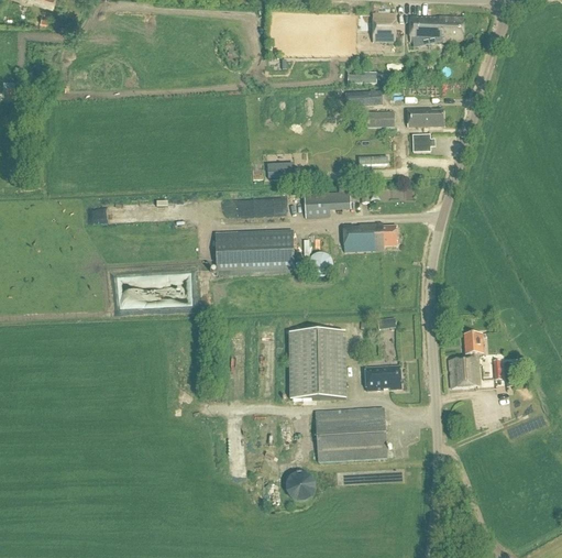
[(394,42),(395,12),(372,11),(371,41),(394,42)]
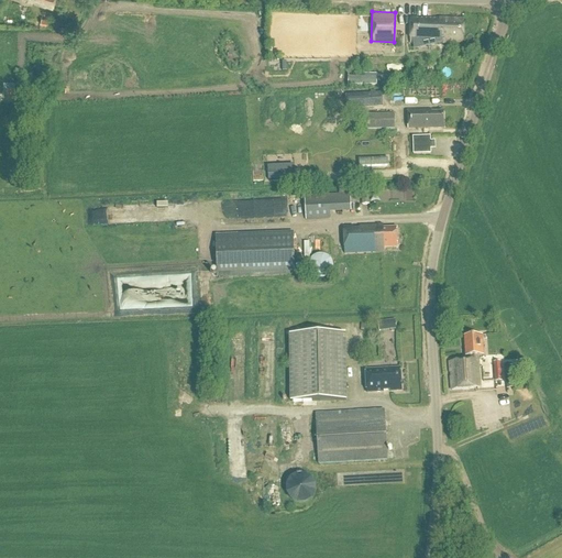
[(410,15),(410,39),(411,39),(414,44),(441,39),(463,39),(463,15),(440,15),(440,18),(432,18),(432,15),(410,15)]
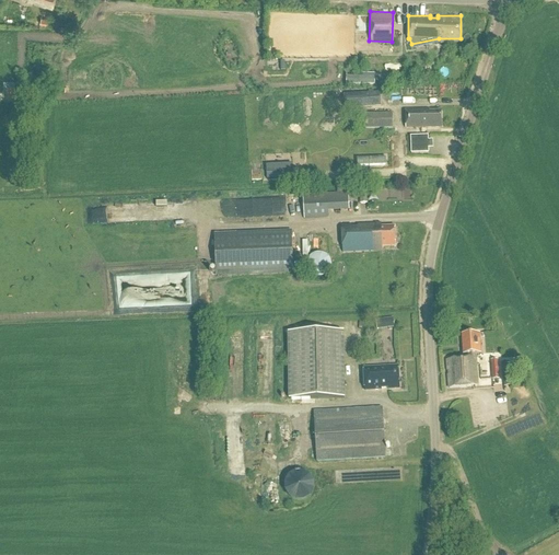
[(346,73),(346,81),(373,81),(374,70),(361,70),(361,73),(346,73)]
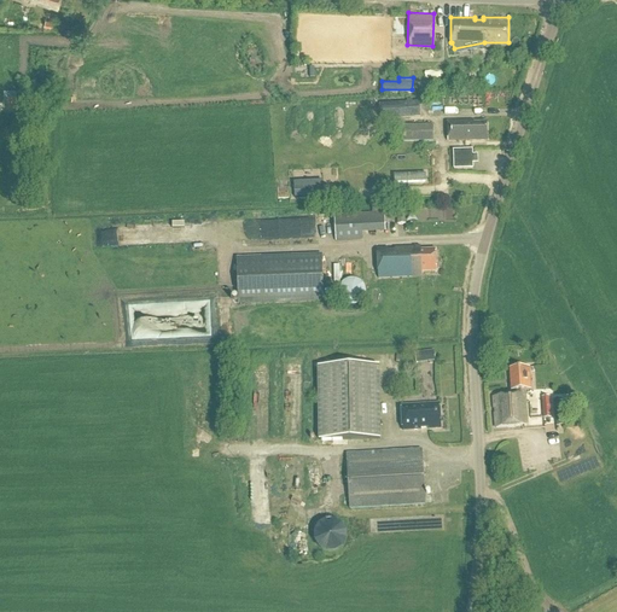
[(382,98),(382,115),(418,115),(418,98),(382,98)]
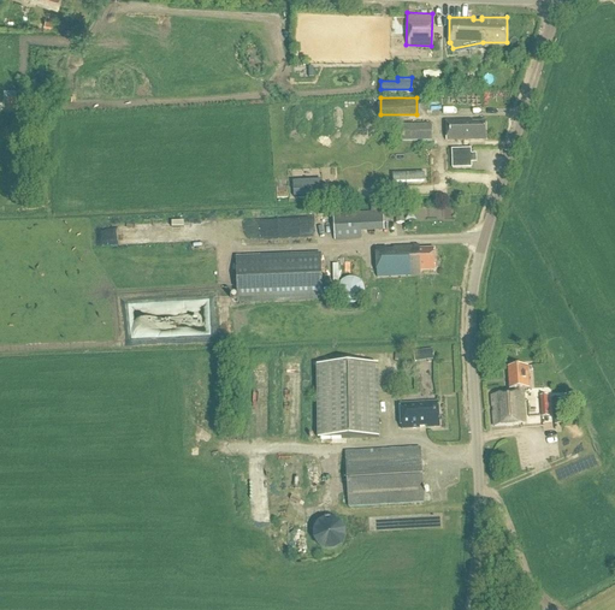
[(462,119),(462,117),(445,117),(445,137),(485,137),(484,119),(462,119)]
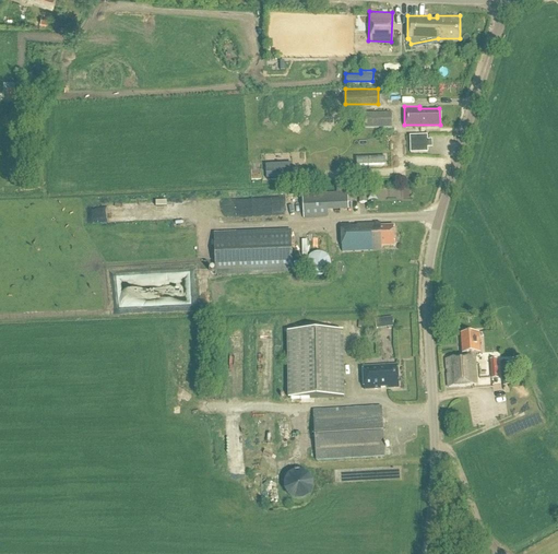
[(361,125),(391,125),(391,109),(361,109),(361,125)]
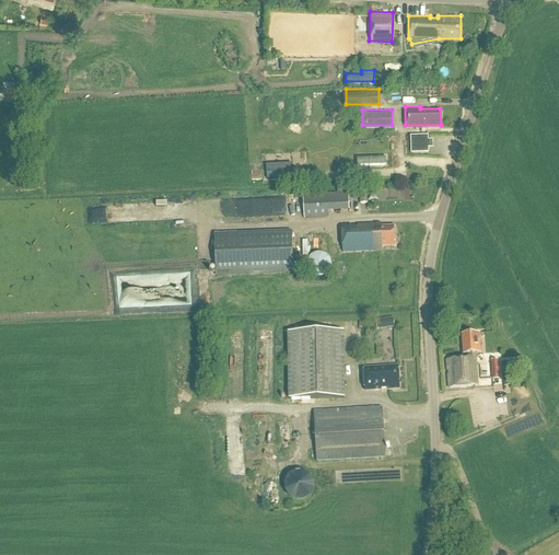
[(410,150),(428,149),(428,131),(409,133),(410,150)]
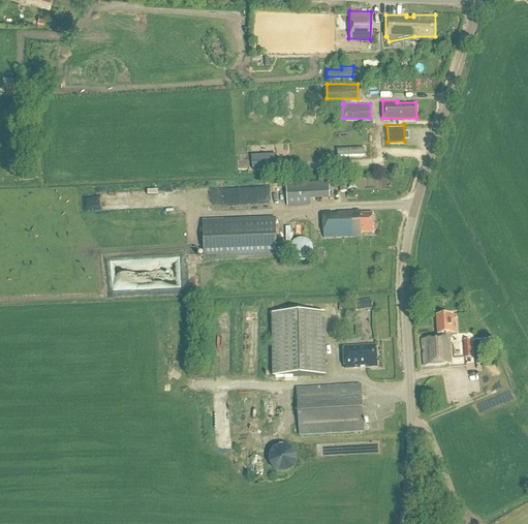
[(286,204),(309,203),(309,197),(329,196),(329,185),(329,178),(285,180),(286,204)]
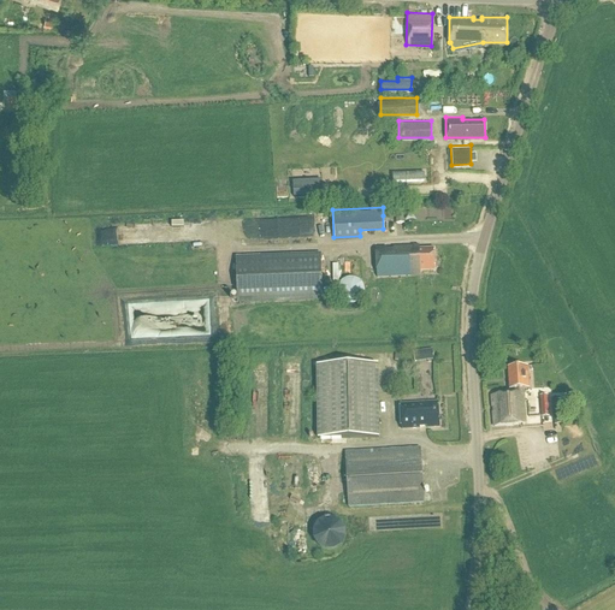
[(413,248),(413,244),(394,246),(394,249),(386,249),(386,246),(377,246),(378,274),(420,273),(419,267),(436,267),(435,247),(413,248)]
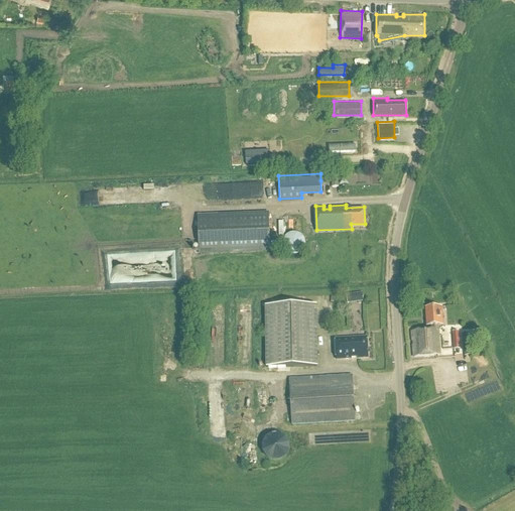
[(200,251),(271,248),(269,213),(199,215),(200,251)]
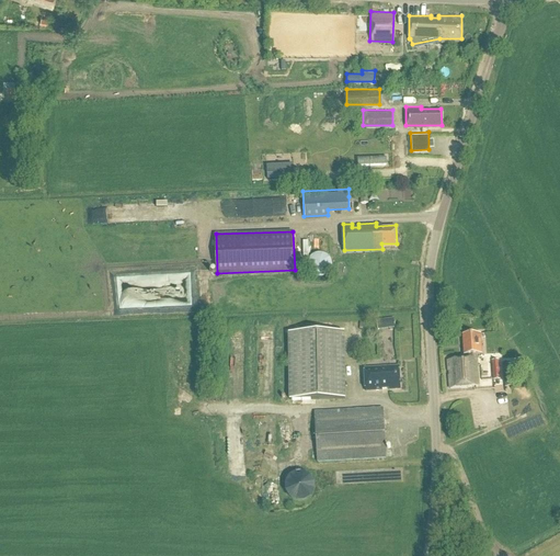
[(318,275),(320,275),(322,274),(323,274),(326,273),(328,272),(329,270),(330,269),(331,267),(331,264),(331,262),(331,260),(331,258),(330,256),(329,254),(328,252),(326,251),(323,250),(322,250),(320,249),(318,249),(316,250),(313,250),(311,251),(310,252),(308,254),(307,256),(307,258),(306,260),(306,262),(306,264),(307,267),(307,269),(308,270),(310,272),(311,273),(313,274),(316,274),(318,275)]
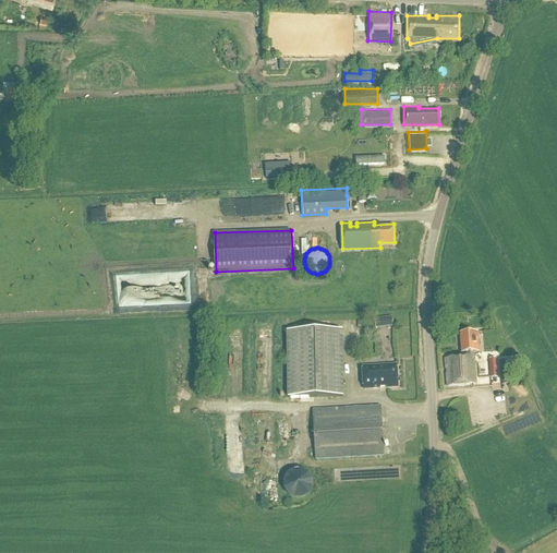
[(360,326),(373,326),(374,316),(360,316),(360,326)]
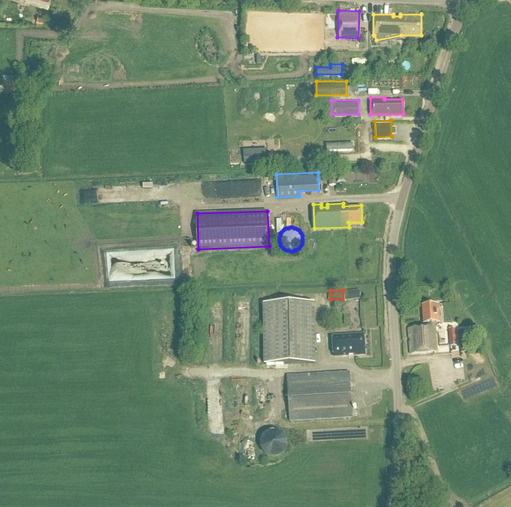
[(263,361),(314,360),(313,300),(262,301),(263,361)]
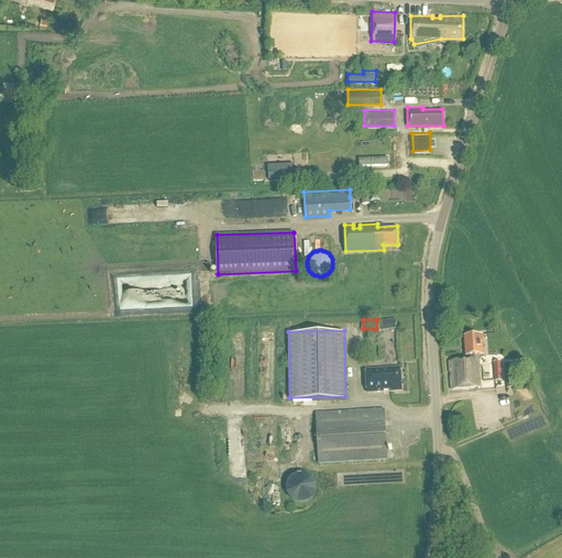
[(478,384),(477,353),(481,353),(480,331),(462,332),(463,358),(448,359),(449,373),(450,373),(450,385),(478,384)]
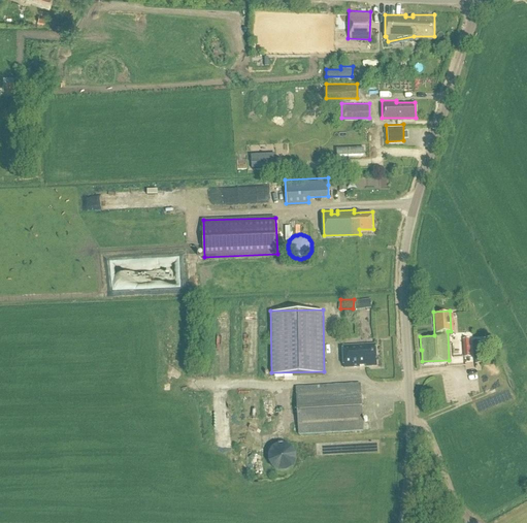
[(480,340),(472,340),(473,351),(474,361),(476,361),(482,360),(481,350),(480,340)]
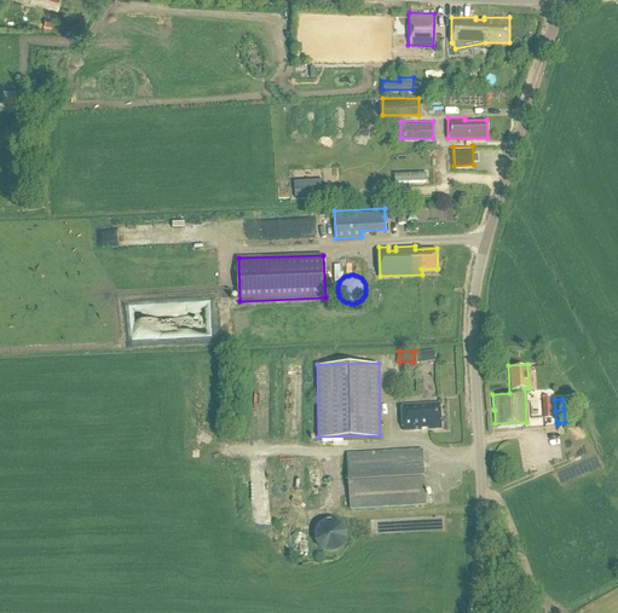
[(440,426),(439,402),(403,403),(404,427),(421,427),(421,424),(429,423),(429,426),(440,426)]
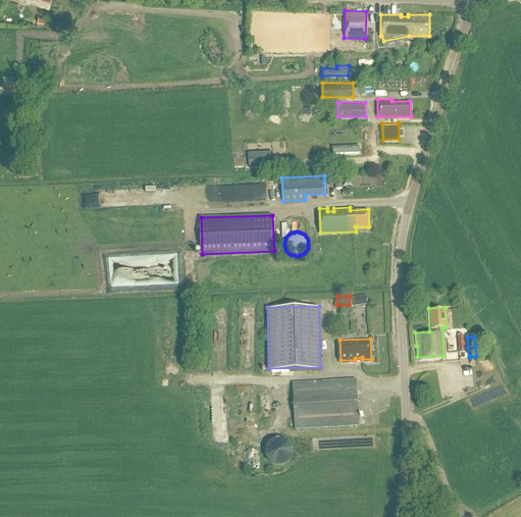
[(293,427),(359,423),(357,375),(290,379),(293,427)]
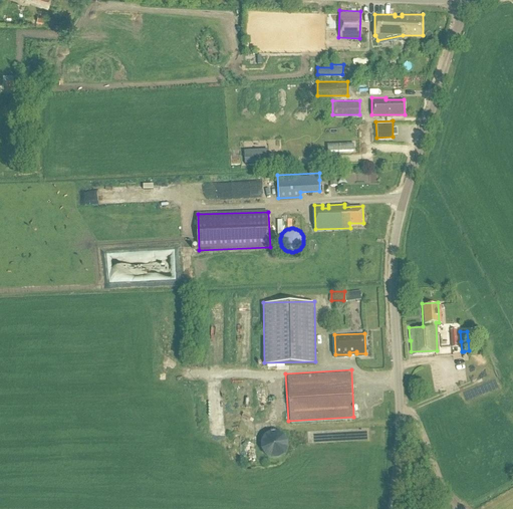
[(273,457),(275,457),(277,457),(279,456),(281,455),(283,454),(284,453),(286,451),(287,450),(288,448),(288,446),(288,444),(288,442),(288,440),(287,438),(286,436),(284,434),(283,433),(281,432),(279,431),(277,430),(275,430),(273,430),(271,430),(269,431),(268,432),(266,433),(264,434),(263,436),(262,438),(261,440),(261,442),(261,444),(261,446),(261,448),(262,450),(263,451),(264,453),(266,454),(268,455),(269,456),(271,457),(273,457)]
